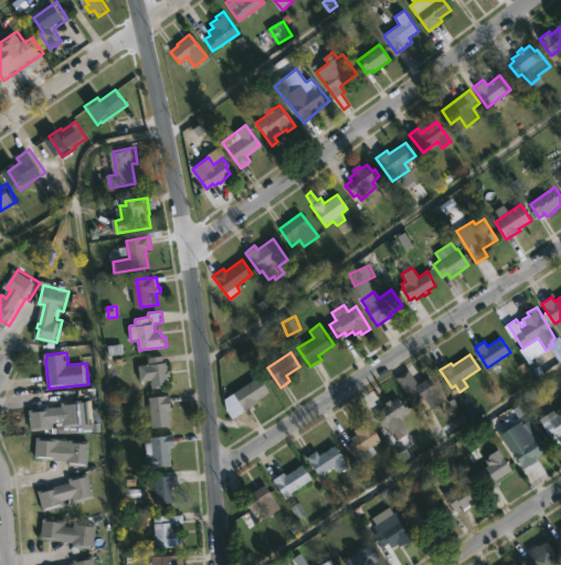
[(165,362),(168,362),(169,385),(163,385),(163,388),(150,390),(150,381),(141,382),(140,365),(148,365),(148,358),(165,356),(165,362)]
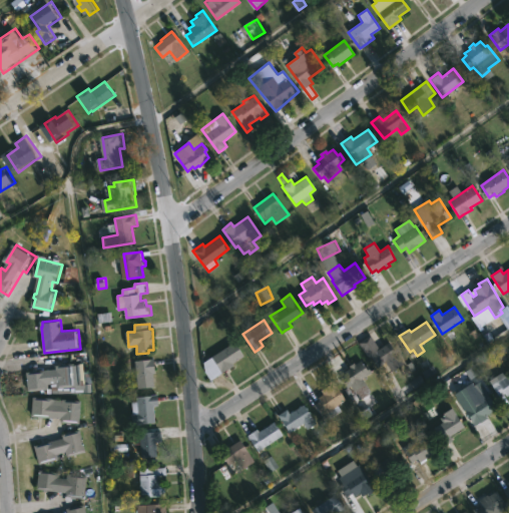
[(371,335),(380,348),(389,342),(404,365),(393,372),(387,362),(378,368),(371,357),(369,358),(359,343),(371,335)]
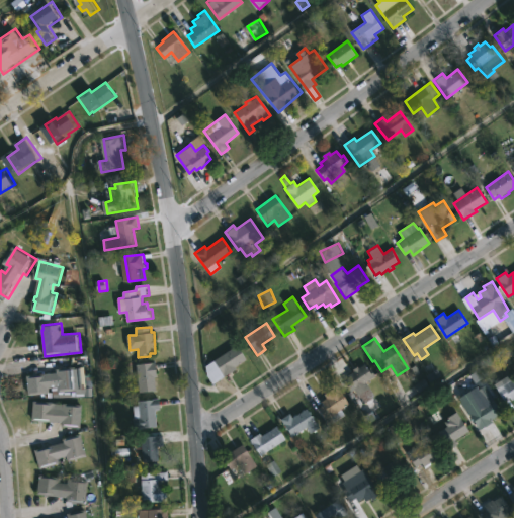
[(216,382),(213,384),(206,375),(205,366),(237,344),(247,359),(216,382)]
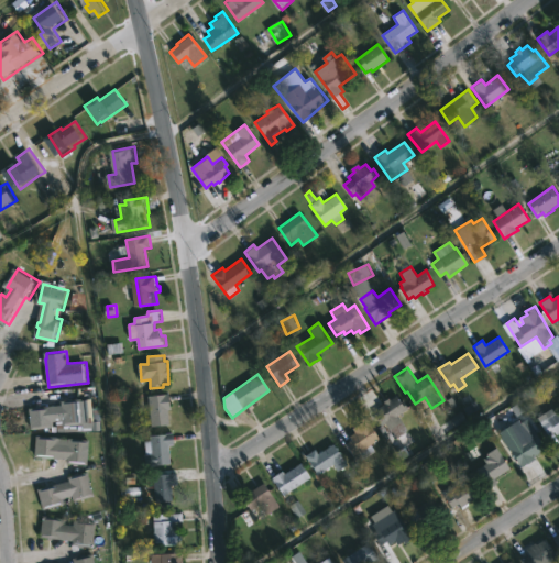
[(168,424),(150,427),(148,396),(168,394),(170,410),(167,410),(168,424)]
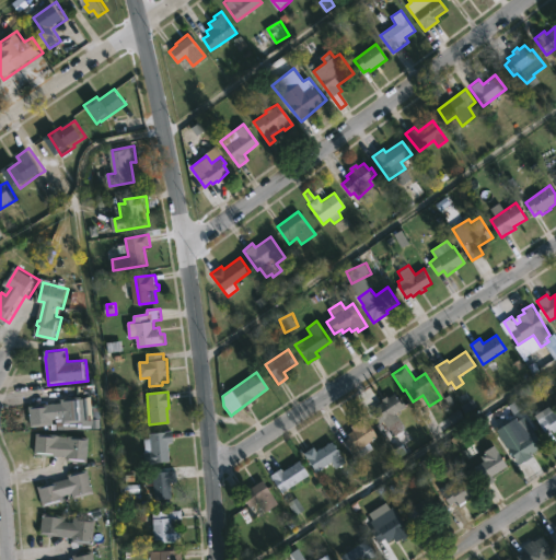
[(394,394),(398,400),(401,399),(406,407),(396,413),(401,420),(387,429),(383,422),(379,424),(371,411),(382,403),(381,399),(386,396),(387,398),(394,394)]
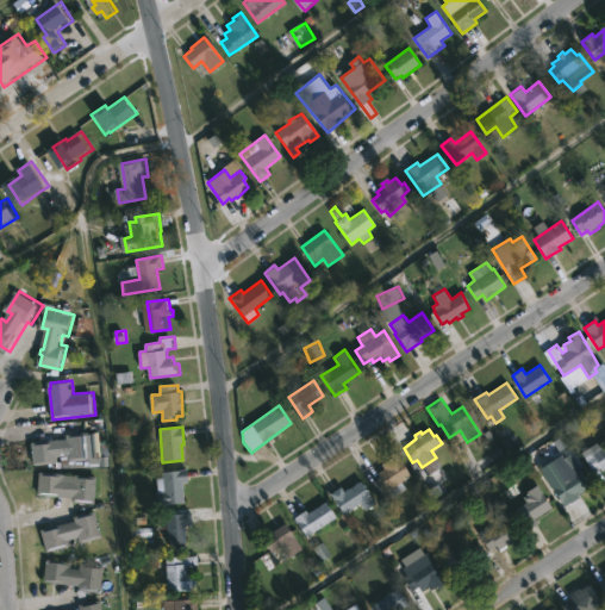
[(76,431),(87,430),(91,460),(66,461),(66,455),(55,456),(56,462),(32,465),(30,441),(43,440),(43,441),(66,439),(64,434),(72,434),(72,431),(76,431)]
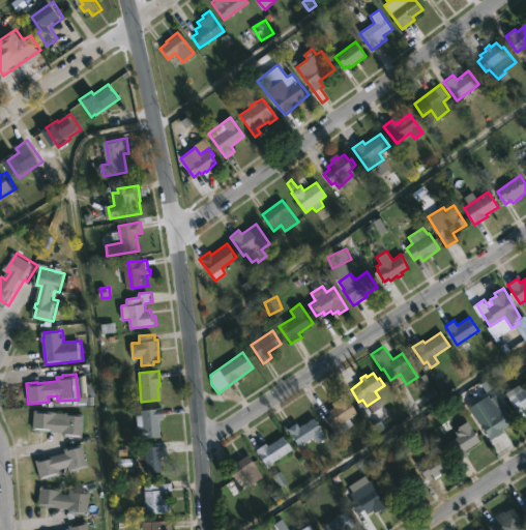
[(523,382),(525,385),(525,409),(523,410),(521,407),(516,411),(505,394),(523,382)]
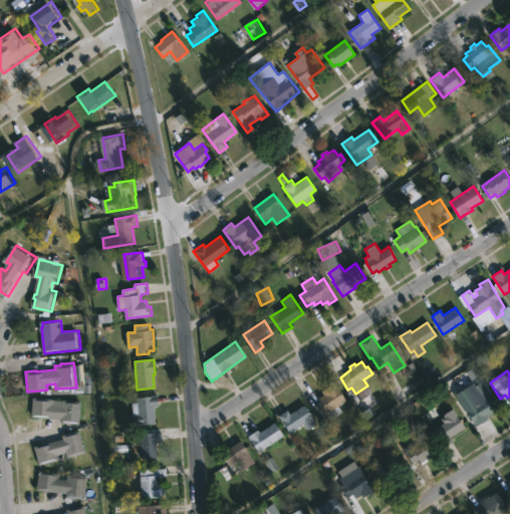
[(342,413),(331,420),(329,416),(324,419),(314,406),(319,403),(317,400),(324,395),(321,391),(333,382),(345,400),(337,406),(342,413)]
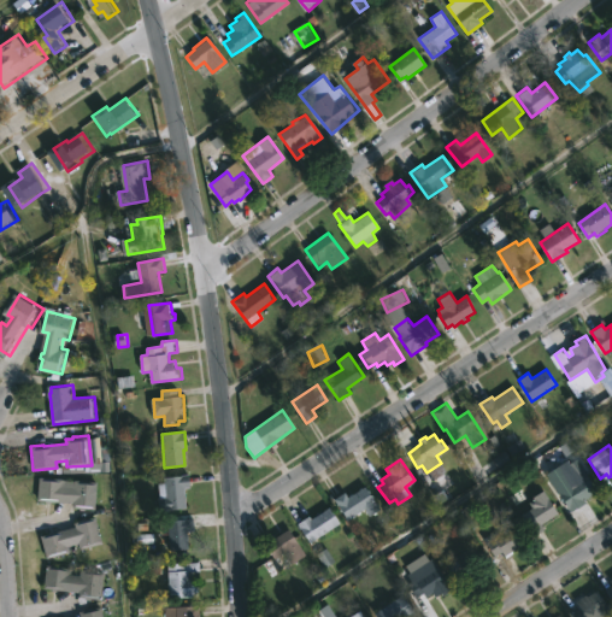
[(569,471),(576,481),(577,480),(575,476),(583,470),(598,492),(583,500),(586,503),(570,512),(548,479),(566,468),(569,471)]
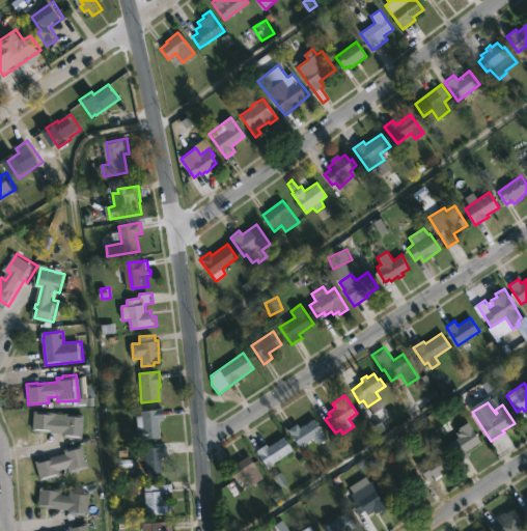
[(159,420),(160,438),(142,439),(142,428),(137,428),(136,416),(141,416),(141,411),(163,409),(163,419),(159,420)]
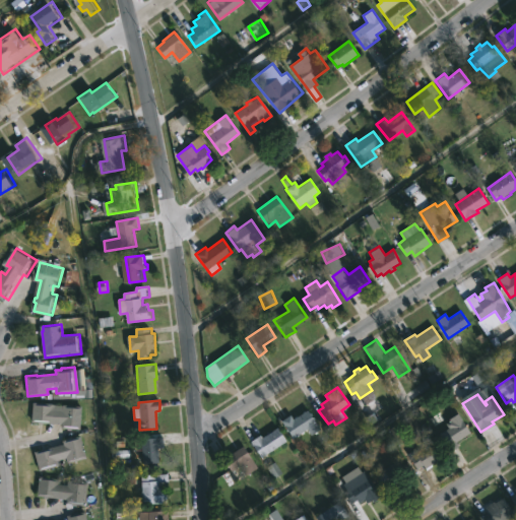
[(55,410),(62,410),(63,405),(65,405),(82,406),(81,430),(63,429),(63,425),(34,423),(35,402),(55,404),(55,410)]
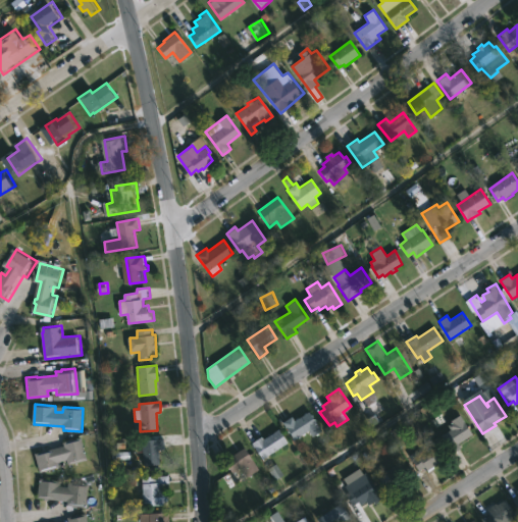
[(308,412),(321,431),(311,437),(307,431),(294,440),(282,423),(291,417),(294,421),(308,412)]
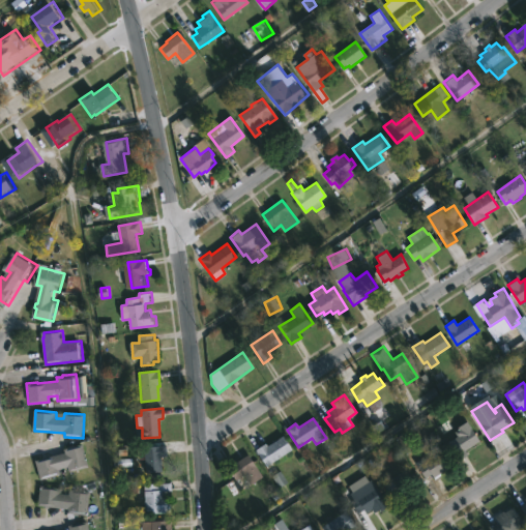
[(461,460),(458,462),(446,443),(457,437),(454,432),(459,429),(458,427),(466,421),(479,441),(465,450),(468,455),(461,460)]
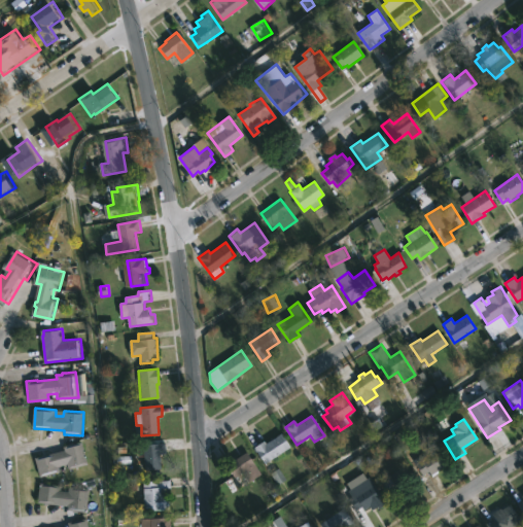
[(281,433),(290,447),(265,464),(253,448),(264,441),(266,444),(281,433)]
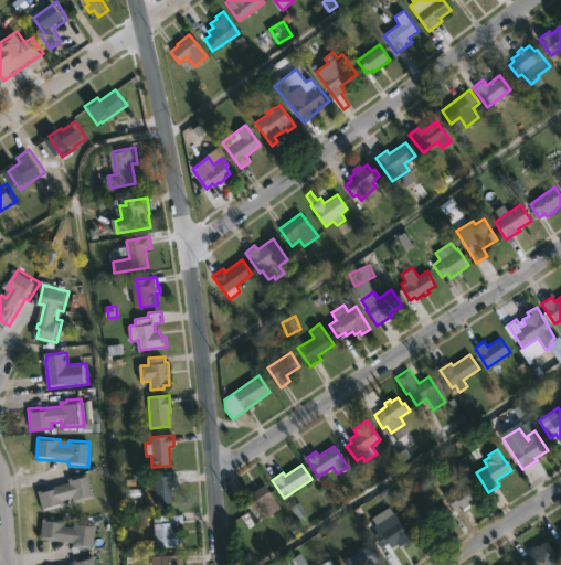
[(90,472),(96,498),(76,503),(74,498),(64,501),(65,507),(44,512),(39,491),(46,490),(45,488),(71,482),(70,479),(76,478),(76,476),(90,472)]
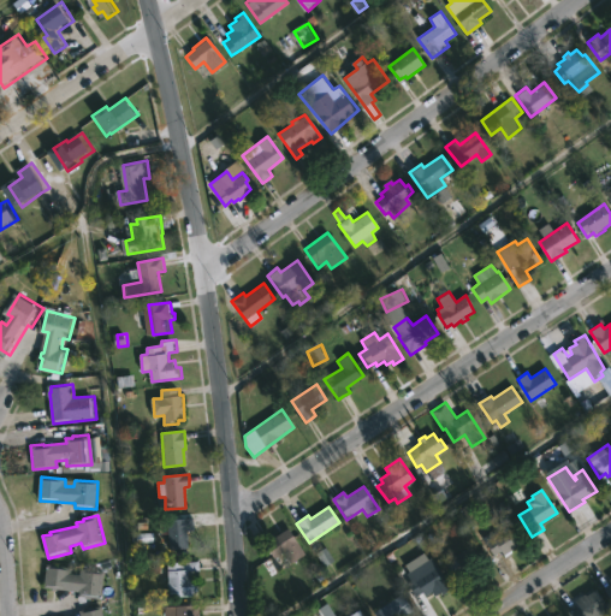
[(187,549),(168,550),(166,520),(193,519),(193,531),(185,531),(187,549)]
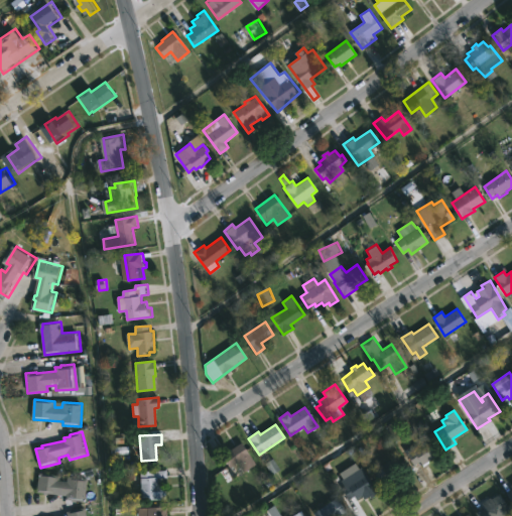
[(429,439),(439,455),(423,467),(420,463),(414,467),(404,452),(411,446),(414,449),(429,439)]
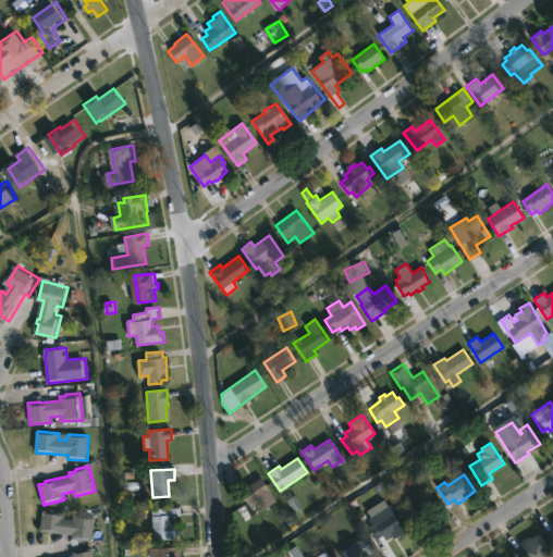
[(259,478),(275,500),(262,510),(256,500),(247,506),(240,494),(246,490),(245,487),(259,478)]
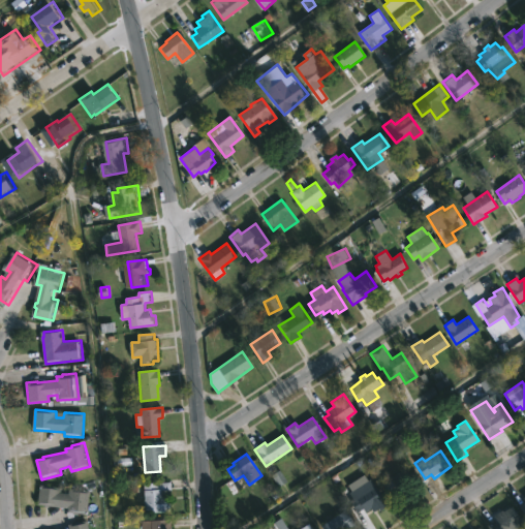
[(400,491),(404,496),(396,502),(382,484),(404,468),(413,481),(400,491)]
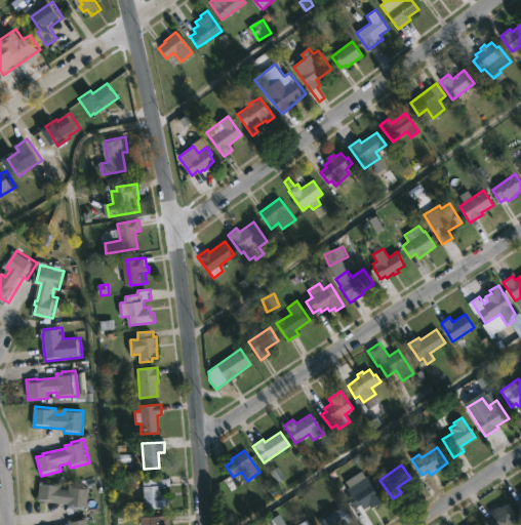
[(279,483),(287,479),(281,468),(273,472),(279,483)]
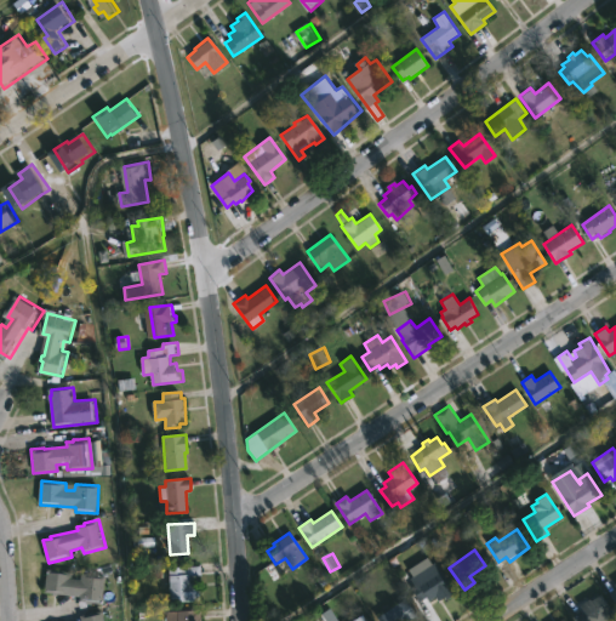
[(455,593),(444,600),(443,598),(438,602),(434,598),(428,602),(426,599),(418,603),(410,588),(414,586),(410,579),(435,563),(455,593)]
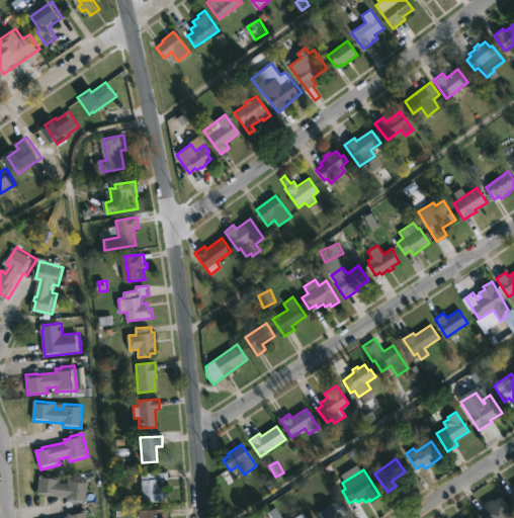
[(160,480),(160,485),(163,485),(163,489),(170,488),(170,501),(144,502),(143,472),(169,471),(170,480),(160,480)]
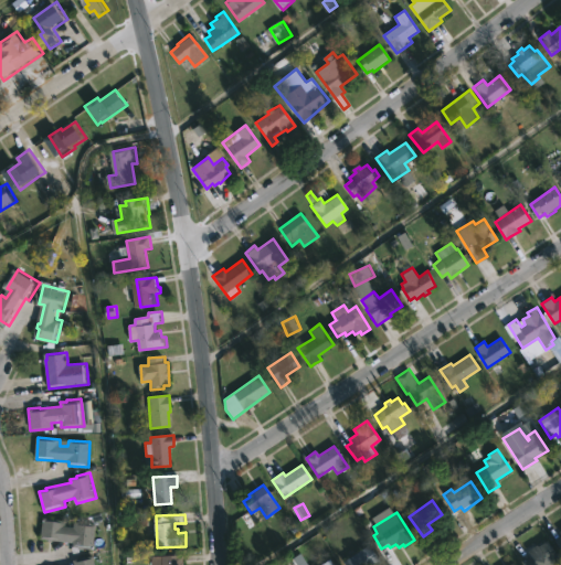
[(66,525),(73,526),(73,522),(97,524),(95,550),(74,548),(74,543),(41,540),(42,518),(67,520),(66,525)]
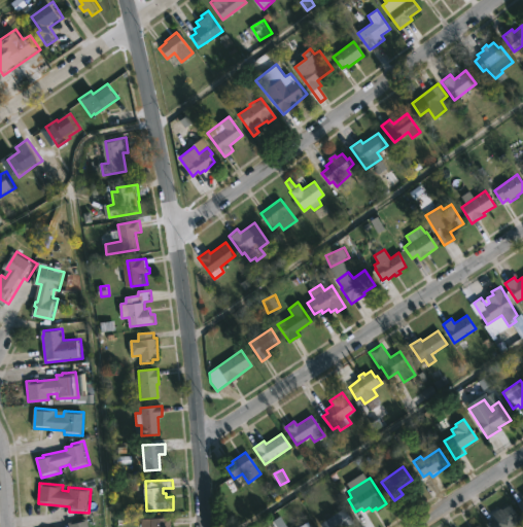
[(511,504),(520,519),(507,526),(490,526),(488,524),(495,519),(491,514),(500,508),(501,511),(511,504)]
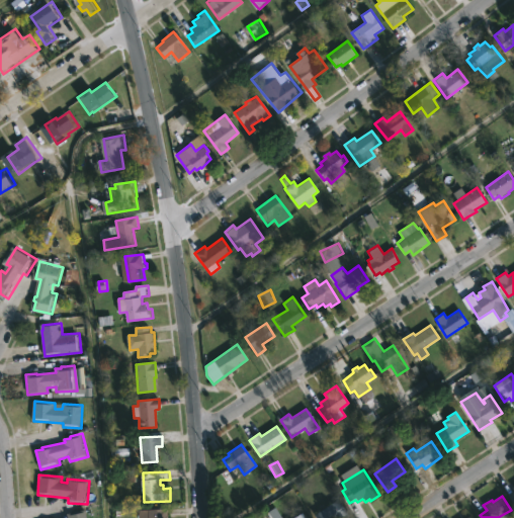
[(316,517),(315,515),(337,500),(347,514),(341,517),(316,517)]
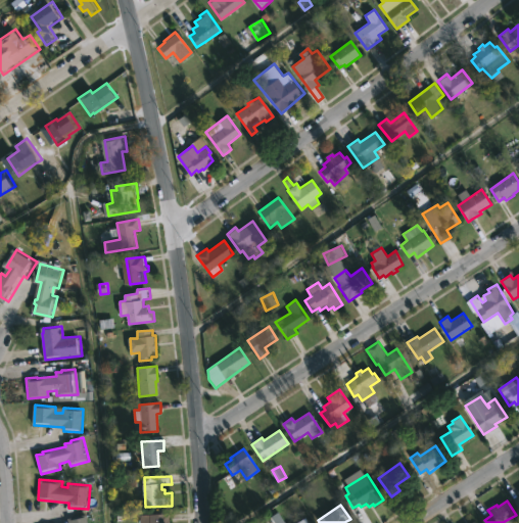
[(87,514),(88,522),(71,522),(69,519),(75,518),(74,516),(87,514)]
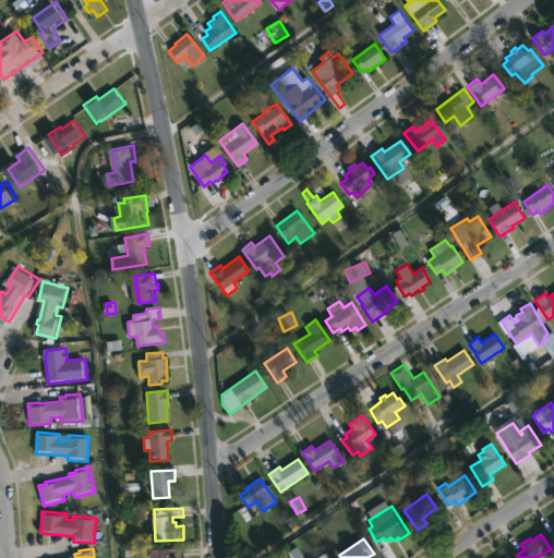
[(180,557),(149,557),(149,549),(180,548),(180,557)]
